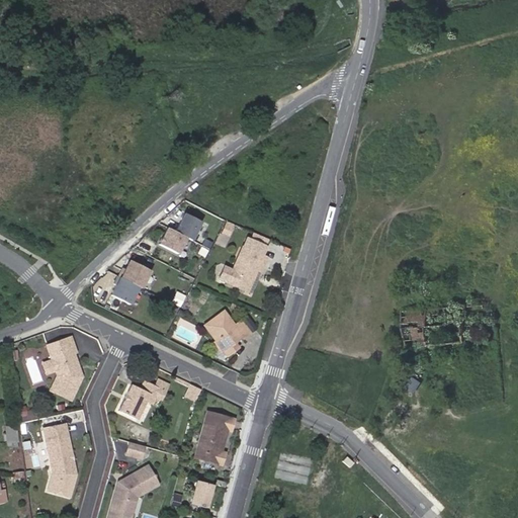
[(189,240),(199,222),(182,212),(173,231),(185,238),(189,240)]
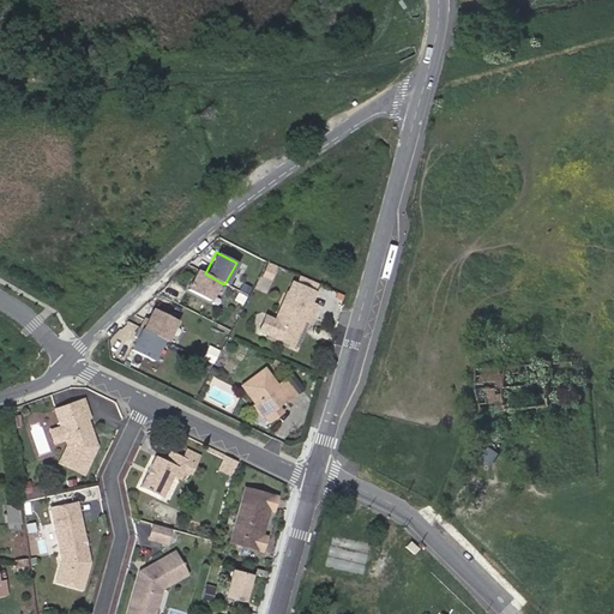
[(277,268),(270,264),(264,276),(271,281),(277,268)]
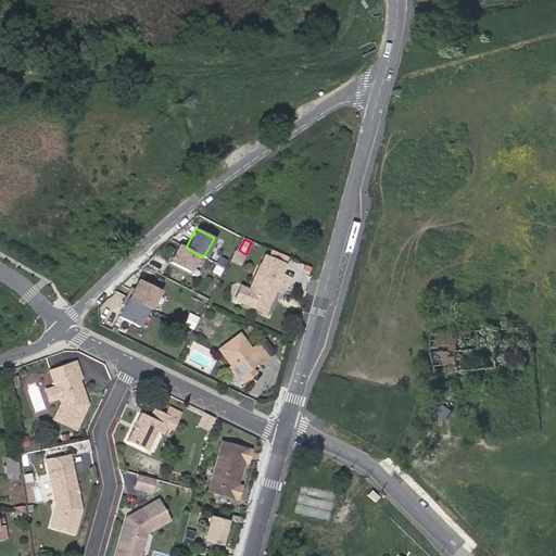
[(169,263),(190,274),(199,255),(186,248),(179,244),(169,263)]
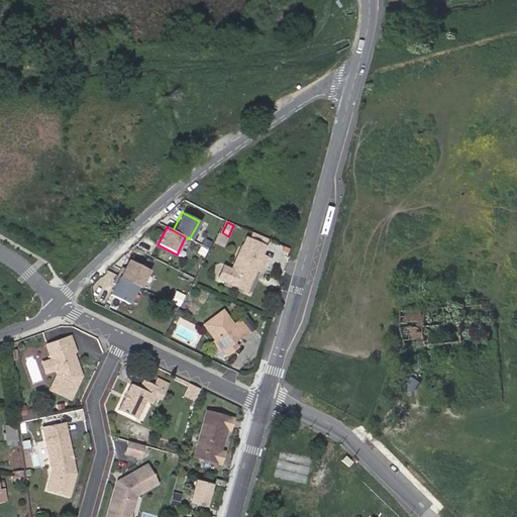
[(249,238),(244,249),(261,256),(266,246),(249,238)]
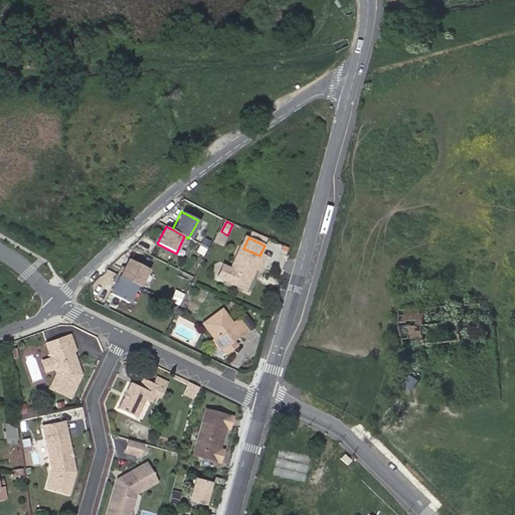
[(218,279),(227,283),(244,291),(249,280),(249,277),(251,274),(258,272),(261,273),(267,260),(260,255),(243,248),(233,271),(223,267),(218,279)]
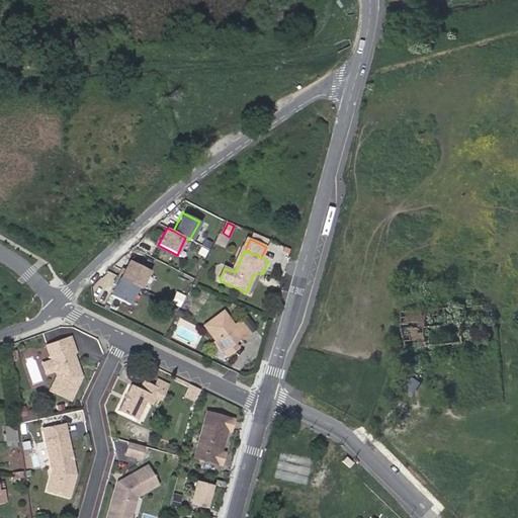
[(141,289),(150,272),(131,262),(125,272),(123,271),(119,278),(139,288),(141,289)]
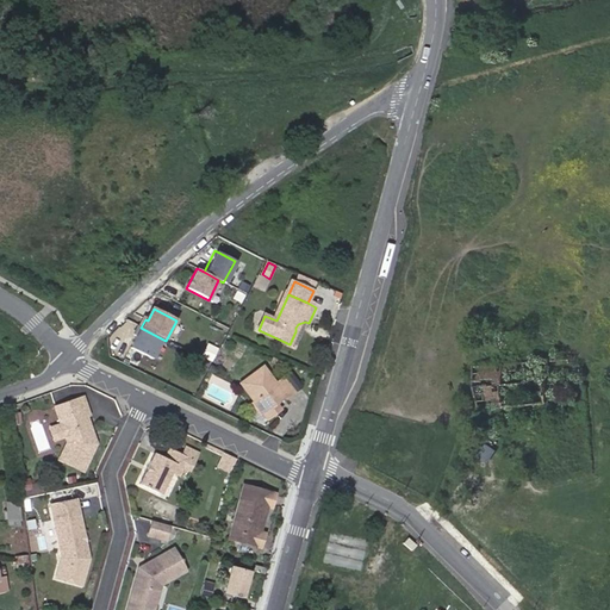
[(153,360),(163,340),(141,328),(138,327),(129,347),(153,360)]
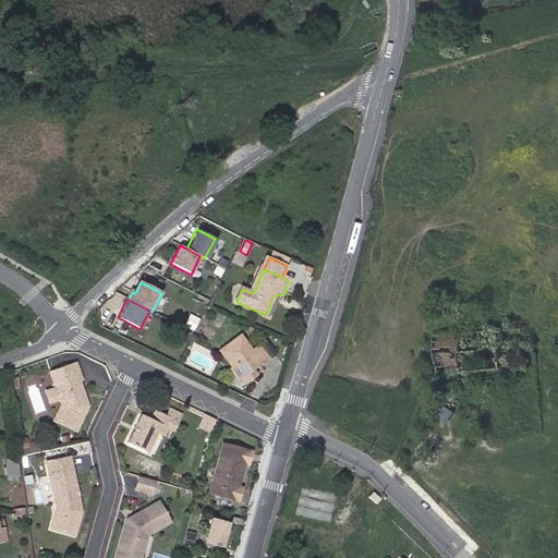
[(437,336),(439,373),(526,366),(523,329),(437,336)]
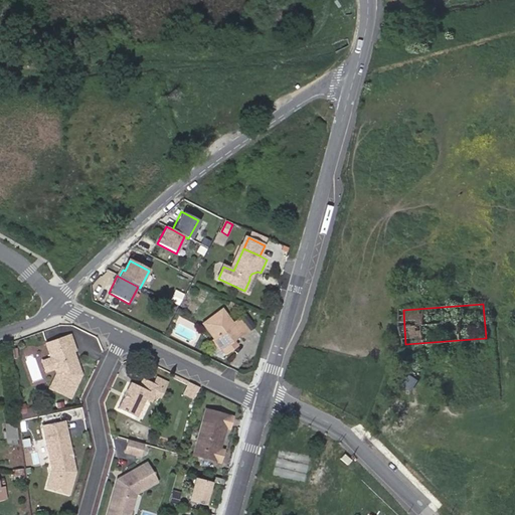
[(231,343),(233,342),(240,337),(242,339),(248,334),(246,331),(252,326),(245,317),(239,322),(233,326),(222,312),(204,326),(215,341),(221,349),(226,356),(235,349),(231,343)]
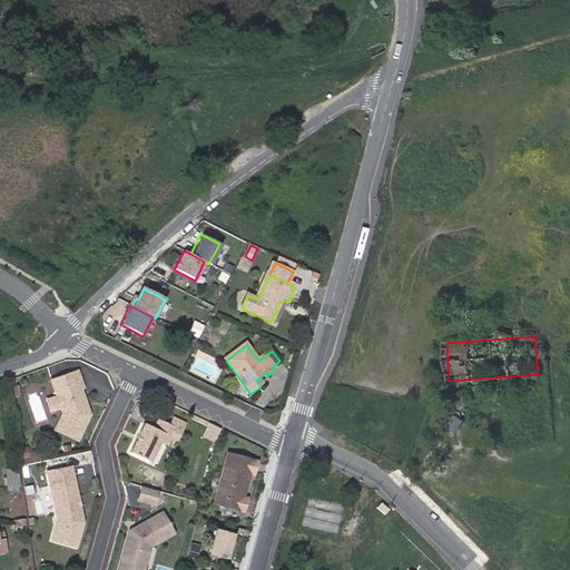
[(77,372),(51,381),(57,396),(60,409),(62,413),(55,430),(77,441),(89,414),(80,389),(82,389),(77,372)]
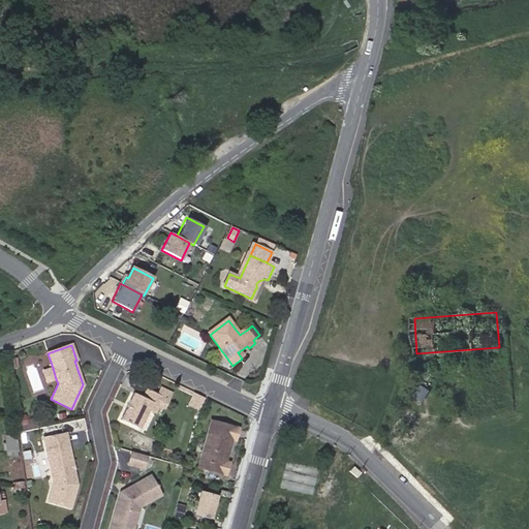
[(227,359),(221,350),(218,352),(224,362),(227,359)]
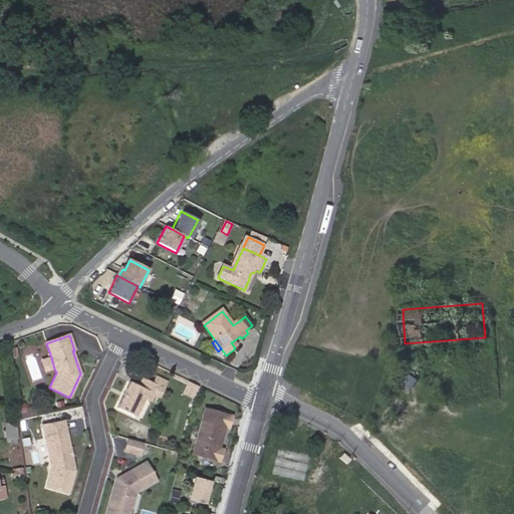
[(51,357),(41,361),(44,370),(54,368),(51,357)]
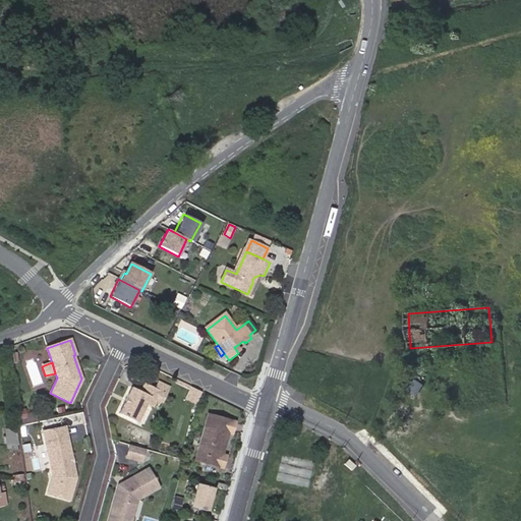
[(159,382),(156,389),(161,391),(156,400),(162,403),(170,387),(159,382)]
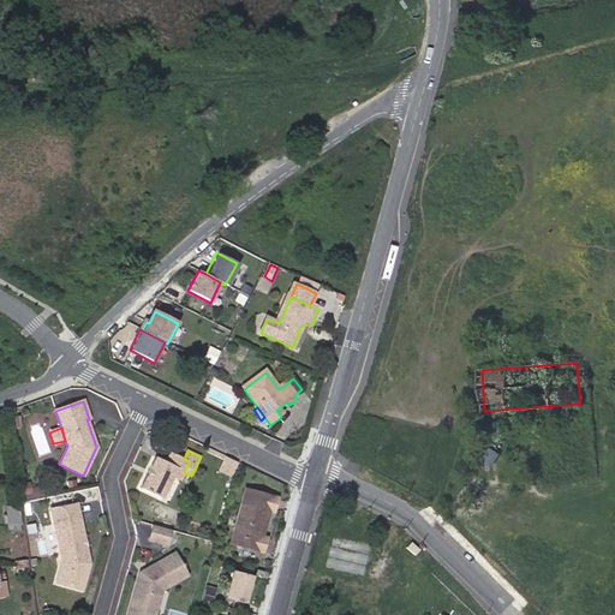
[(155,458),(139,488),(161,499),(173,477),(177,469),(184,472),(190,461),(184,459),(172,452),(166,463),(155,458)]
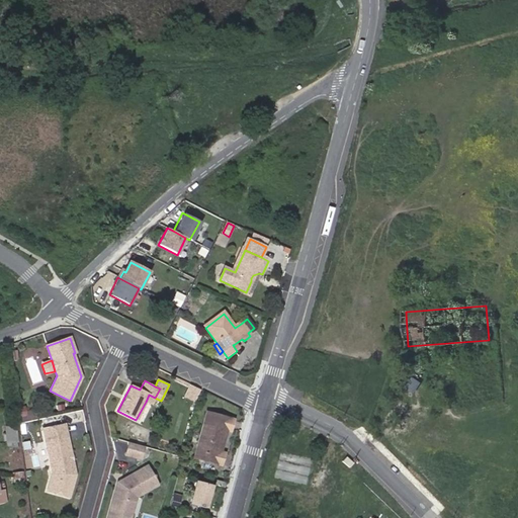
[(196,403),(201,390),(189,384),(184,398),(196,403)]
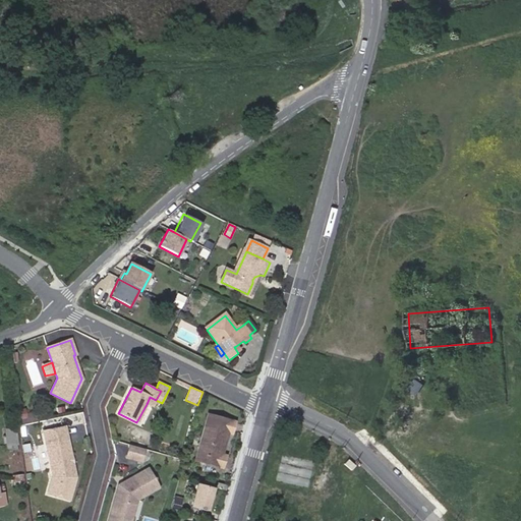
[(156,400),(150,397),(147,404),(153,407),(156,400)]
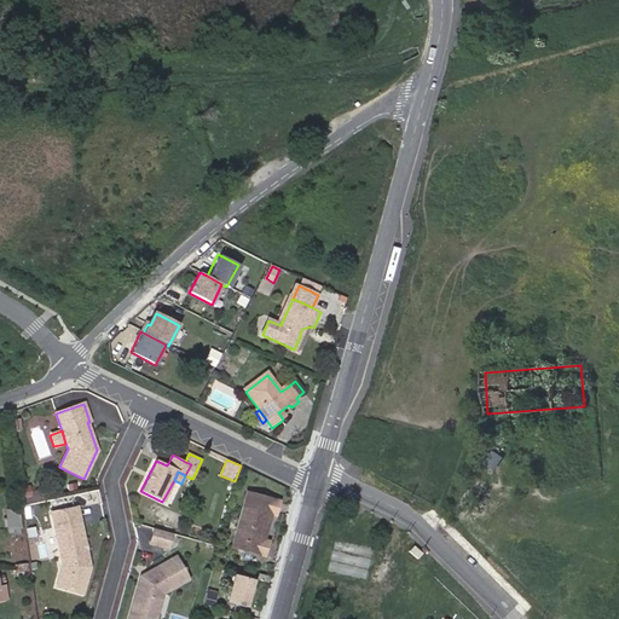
[(47,484),(24,486),(27,503),(48,501),(47,484)]
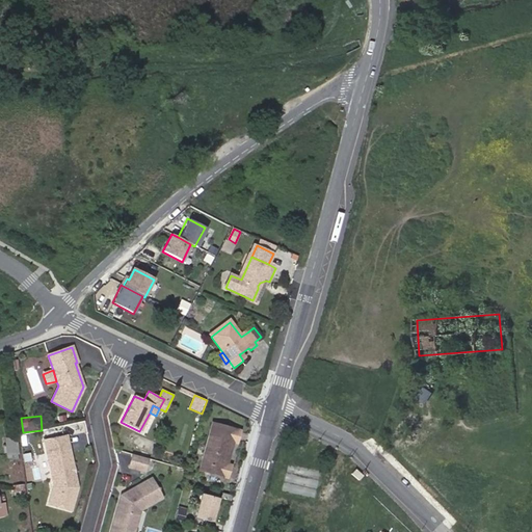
[(227,477),(231,466),(225,463),(232,441),(237,442),(239,430),(212,423),(200,470),(227,477)]
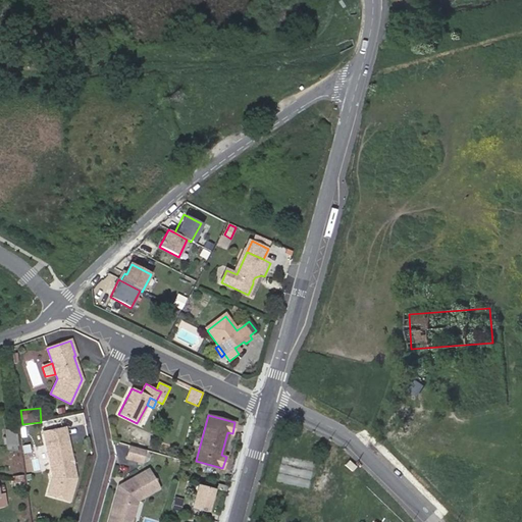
[(63,428),(43,432),(53,482),(76,478),(69,444),(66,444),(63,428)]
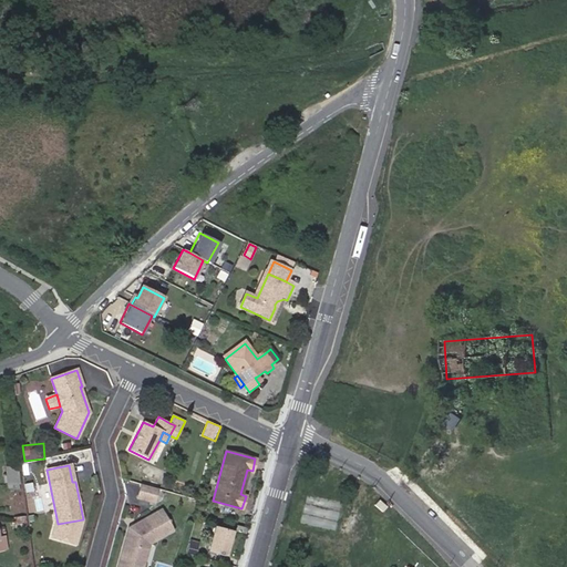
[(6,467),(7,484),(19,484),(17,466),(6,467)]
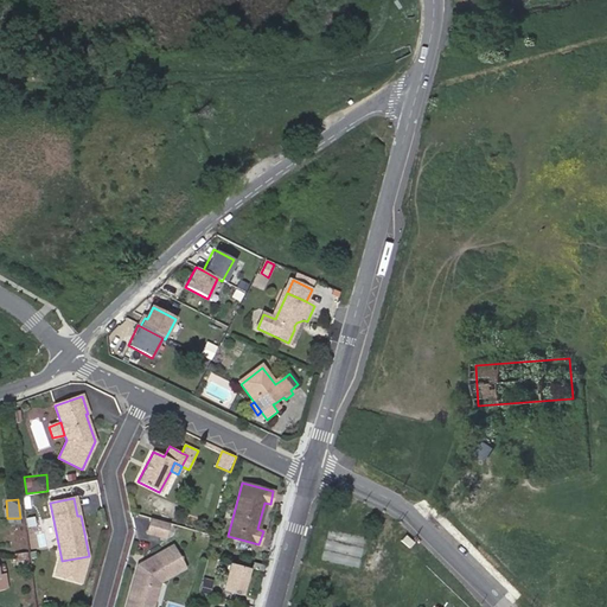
[(146,535),(167,541),(172,524),(151,518),(146,535)]
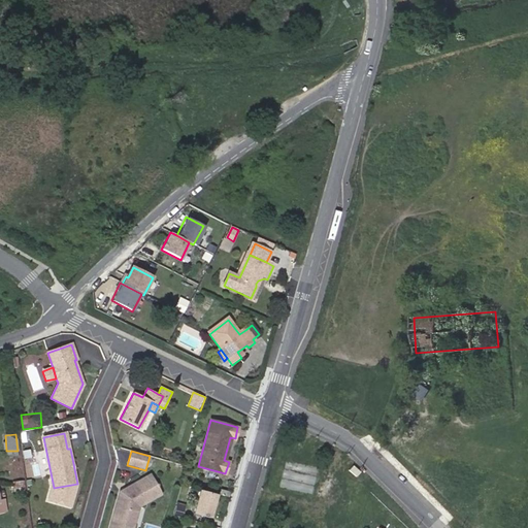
[(359,472),(352,466),(349,470),(356,476),(359,472)]
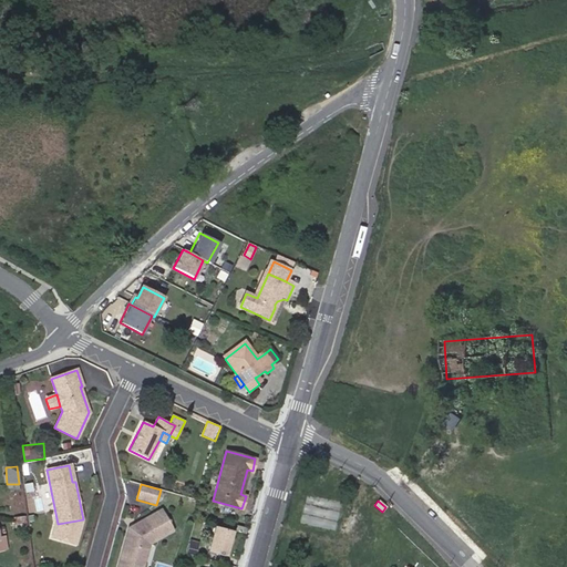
[(129,529),(117,566),(130,566),(132,563),(143,565),(150,542),(171,531),(161,512),(129,529)]
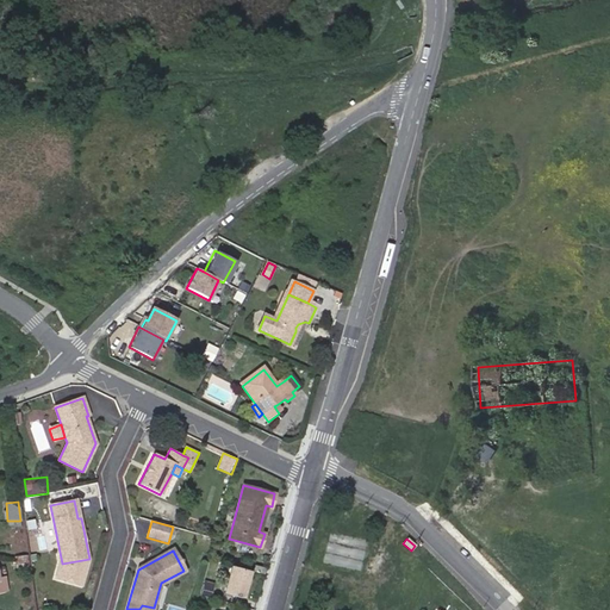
[(26,555),(16,558),(18,568),(27,567),(26,555)]
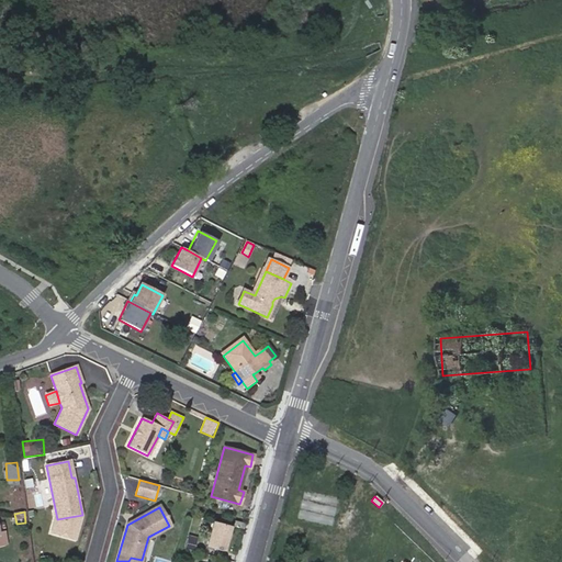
[(82,515),(57,519),(54,534),(76,539),(82,515)]
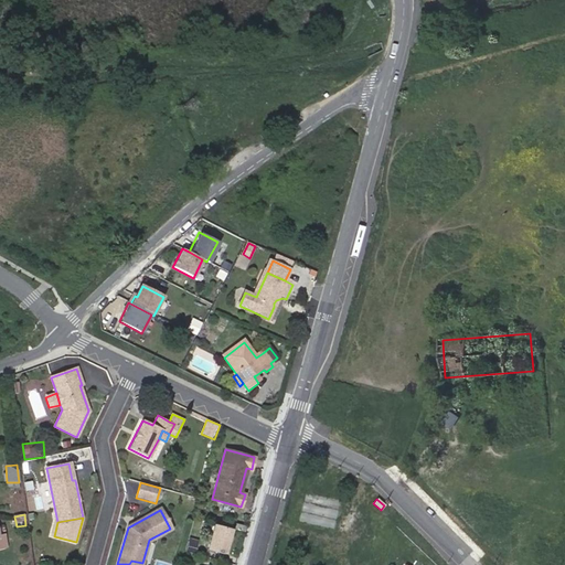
[(208,551),(231,555),(235,530),(212,525),(208,551)]
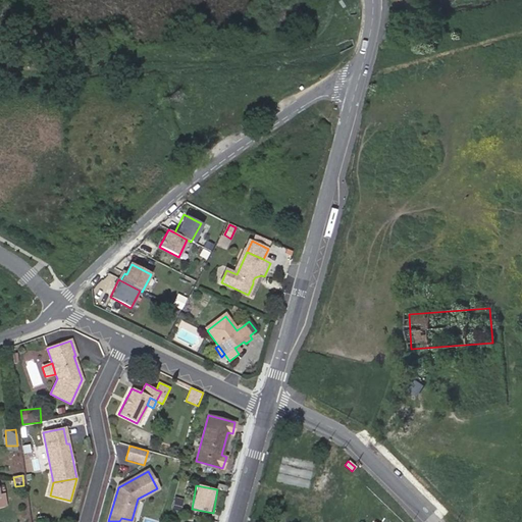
[(181,512),(185,500),(175,497),(172,509),(181,512)]
